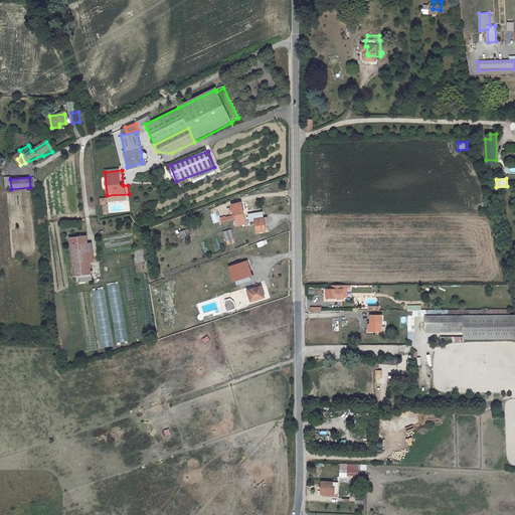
[(244,203),(235,205),(240,226),(249,224),(244,203)]
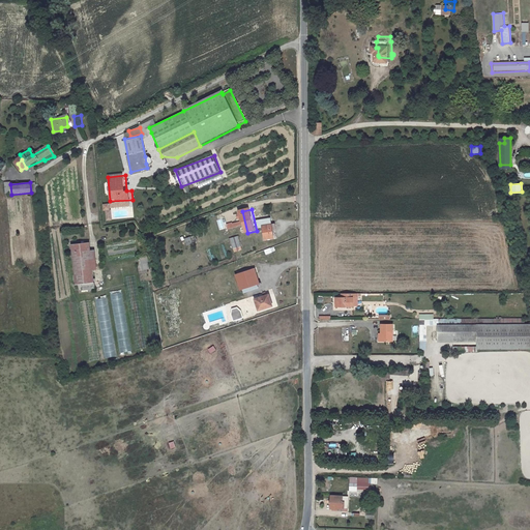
[(274,219),(259,222),(260,228),(265,227),(267,241),(276,239),(275,231),(275,226),(274,219)]
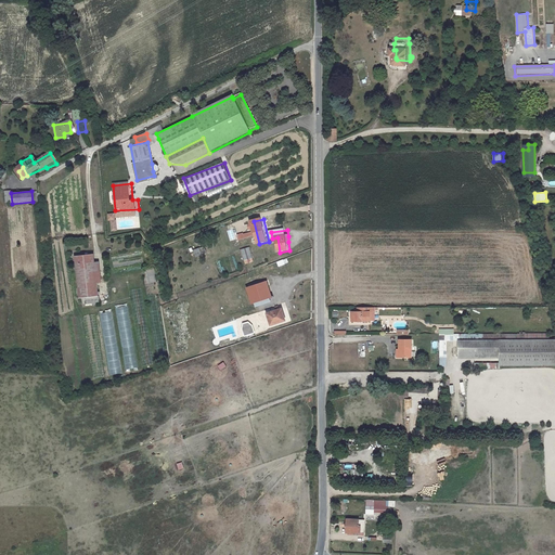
[(194,249),(195,257),(203,255),(201,247),(194,249)]
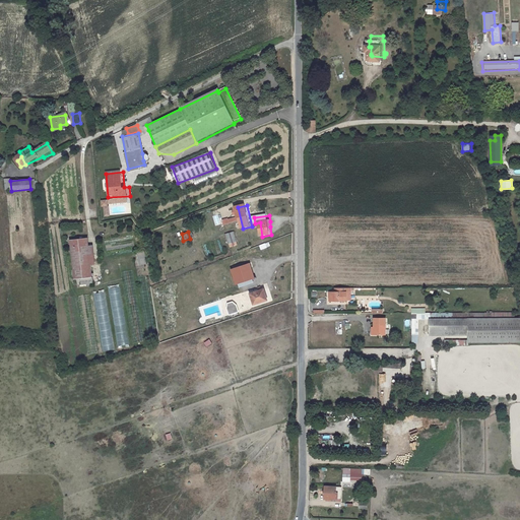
[(238,233),(228,236),(231,246),(232,250),(242,247),(238,233)]
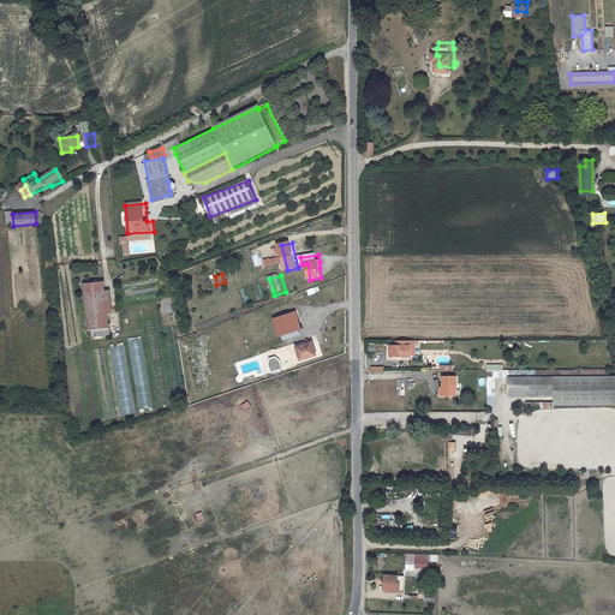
[(107,284),(87,286),(91,332),(113,330),(112,328),(114,328),(114,326),(112,326),(107,284)]
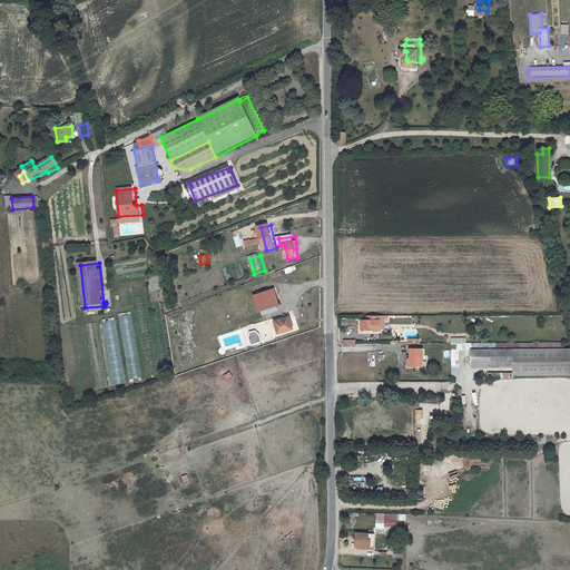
[(168,263),(163,263),(169,305),(175,304),(168,263)]
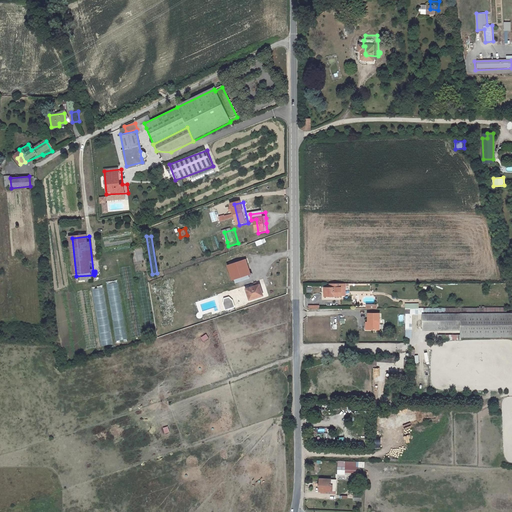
[(213,240),(218,253),(225,250),(220,237),(213,240)]
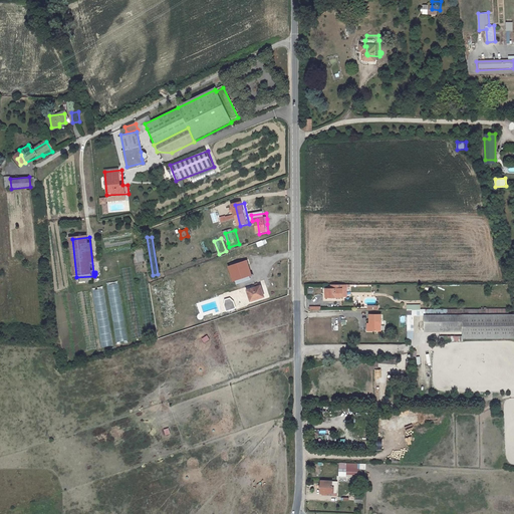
[(147,251),(139,252),(141,264),(148,263),(147,251)]
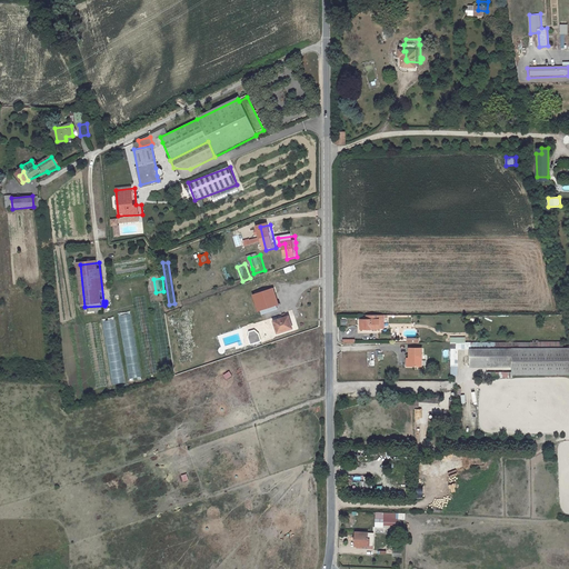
[(270,292),(255,297),(260,313),(276,309),(270,292)]
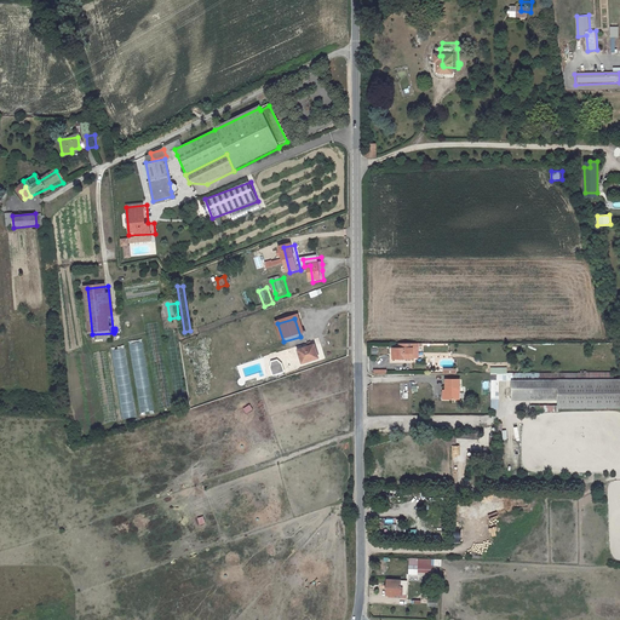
[(401,349),(391,349),(391,361),(412,361),(413,343),(401,343),(401,349)]
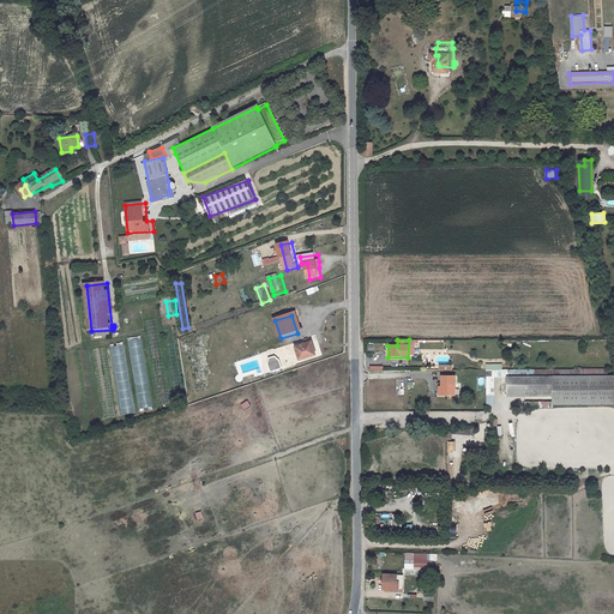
[(145,341),(132,343),(143,411),(157,409),(145,341)]
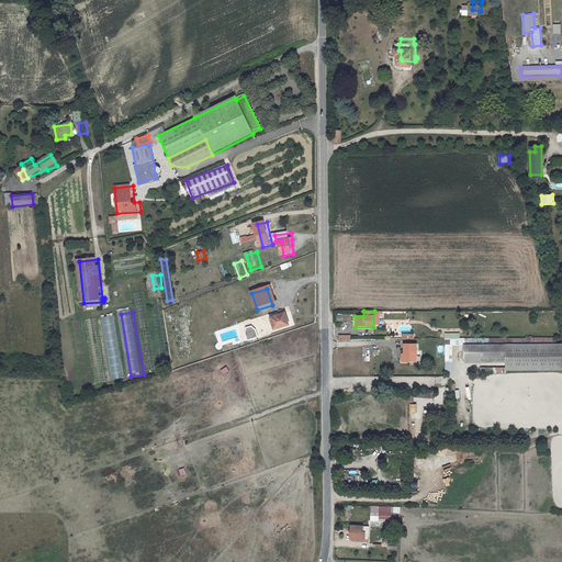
[(282,316),(269,321),(272,332),(285,327),(282,316)]
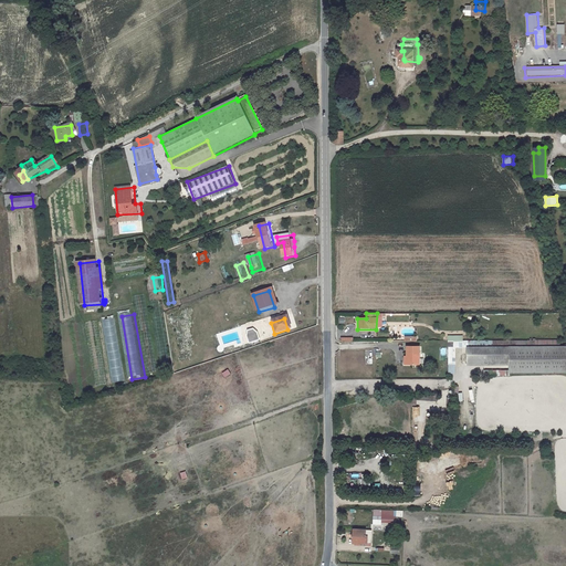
[(117,320),(105,322),(116,385),(128,383),(117,320)]
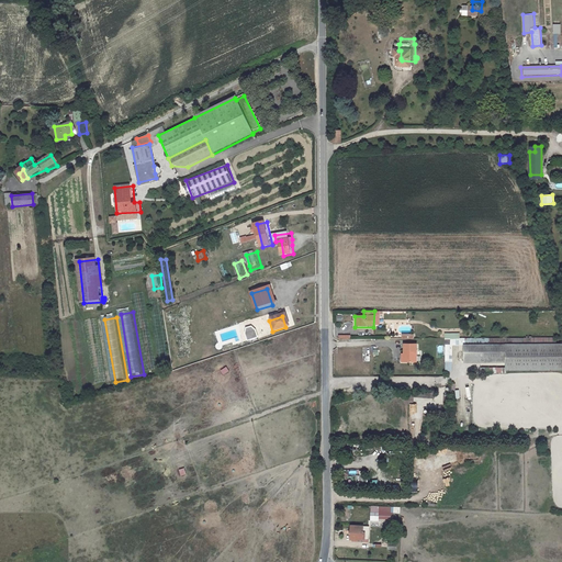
[(561,343),(504,345),(504,340),(448,340),(448,363),(456,363),(456,346),(462,346),(462,364),(505,364),(505,372),(561,370),(561,343)]
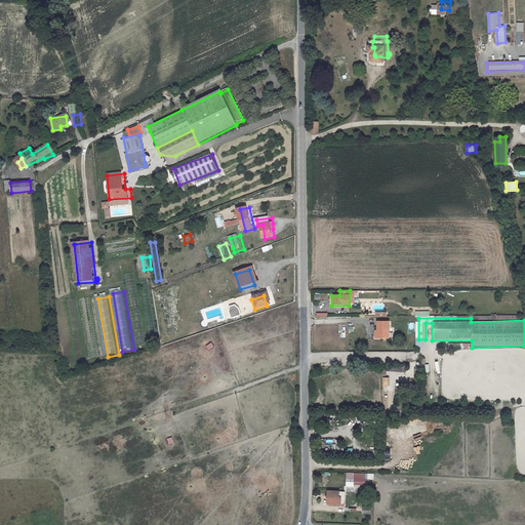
[(392,323),(380,323),(380,332),(377,332),(377,334),(381,333),(381,339),(392,339),(392,323)]
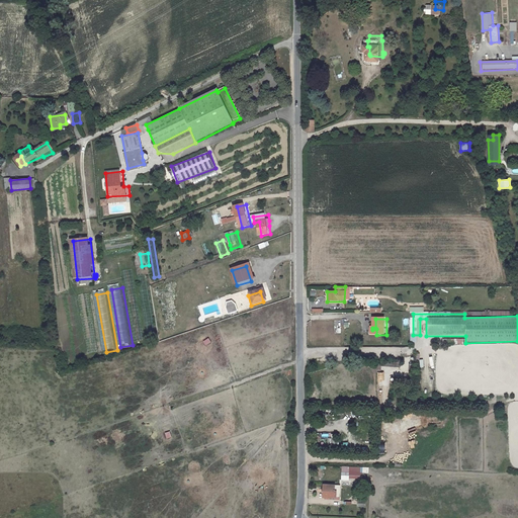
[(369,472),(369,467),(342,465),(341,484),(350,484),(350,479),(363,480),(363,472),(369,472)]
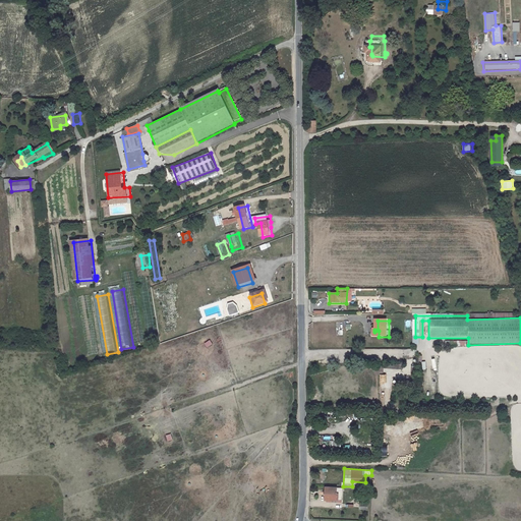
[(326,486),(325,500),(342,500),(342,486),(326,486)]
